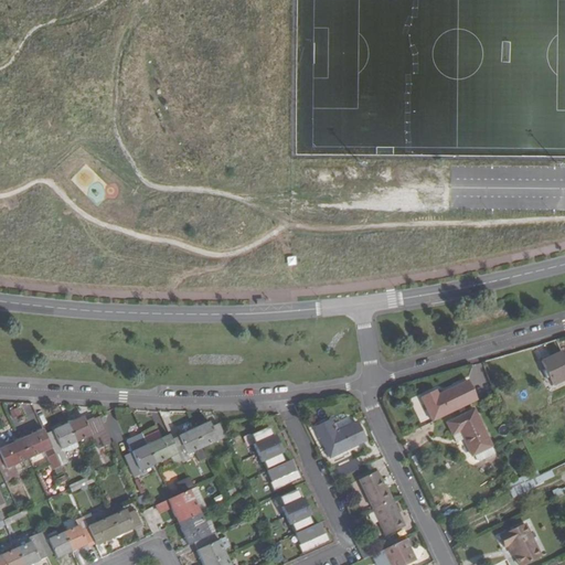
[(564,356),(562,351),(542,361),(545,369),(550,377),(553,384),(564,379),(564,356)]
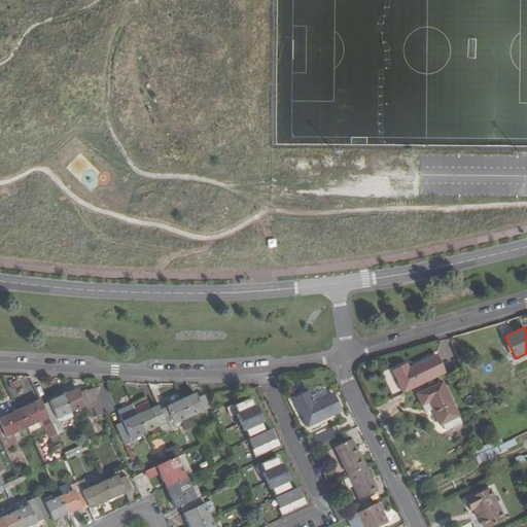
[(407,366),(393,373),(403,393),(445,374),(437,357),(409,371),(407,366)]
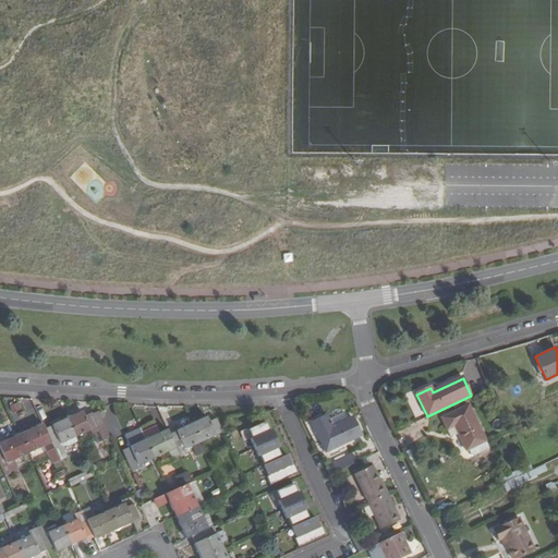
[(458,433),(465,448),(485,439),(469,404),(468,404),(443,417),(447,428),(455,425),(458,433)]
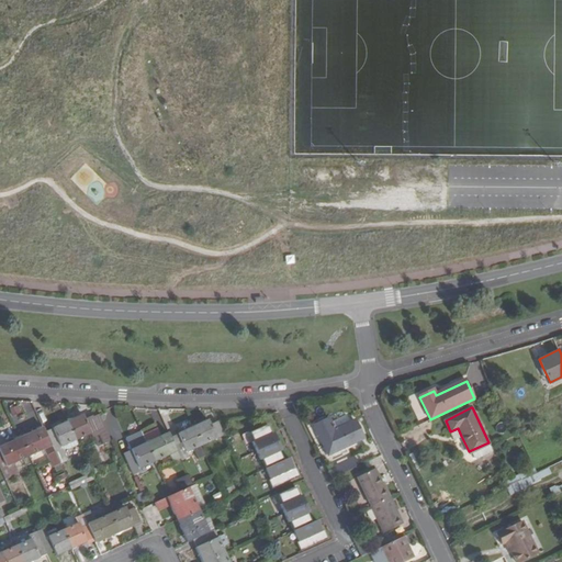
[(83,414),(68,420),(76,439),(91,431),(98,446),(111,440),(99,415),(93,417),(93,416),(86,419),(83,414)]
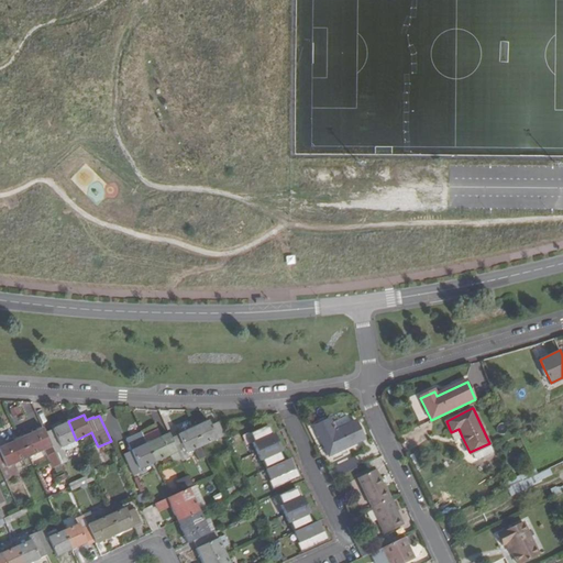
[(346,415),(331,422),(334,430),(350,422),(346,415)]
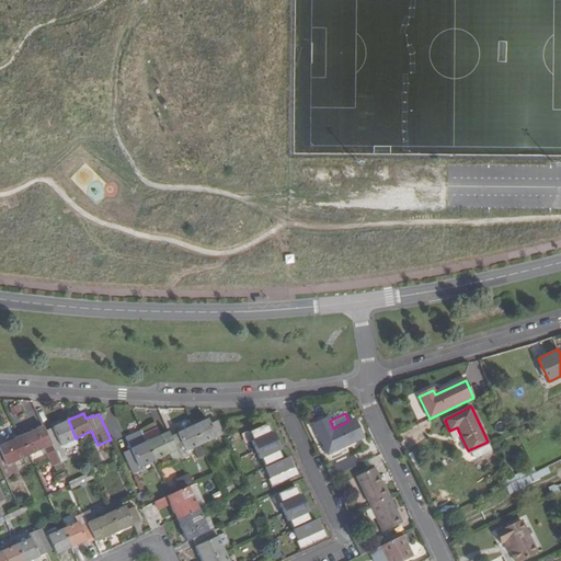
[(328,416),(313,424),(327,453),(363,436),(354,419),(348,421),(333,428),(330,421),(328,416)]
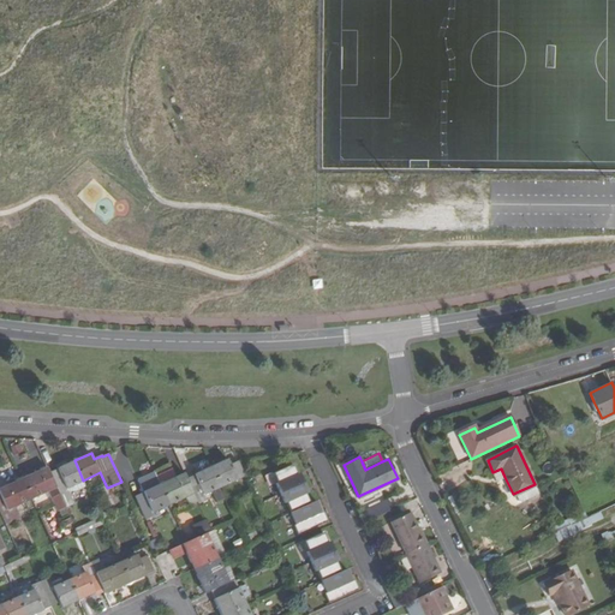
[(220,487),(245,476),(238,460),(230,464),(228,459),(212,467),(220,487)]
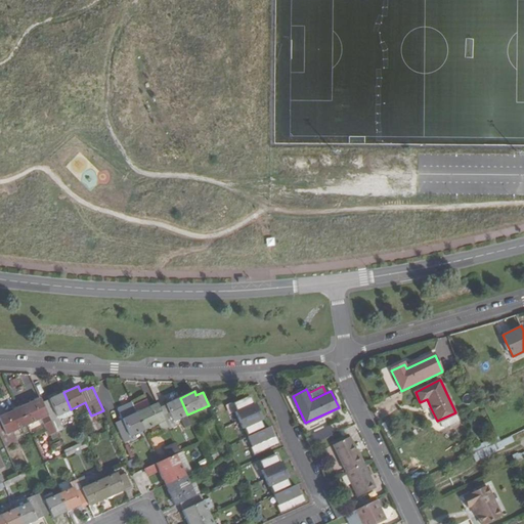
[(63,392),(42,402),(53,428),(60,425),(56,416),(71,409),(63,392)]
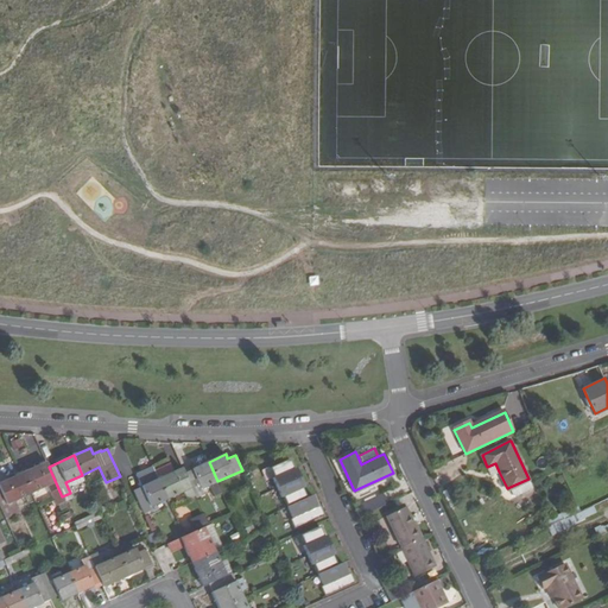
[(287,460),(268,469),(273,479),(271,479),(280,498),(282,498),(292,518),(290,519),(295,530),(324,515),(320,506),(317,506),(311,495),(305,498),(301,488),(303,487),(293,468),(292,469),(287,460)]
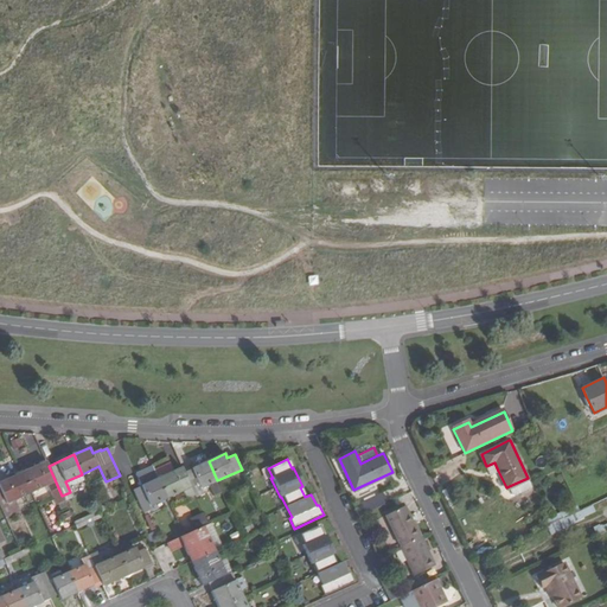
[(56,504),(64,500),(62,496),(49,466),(46,461),(23,473),(31,491),(46,484),(56,504)]
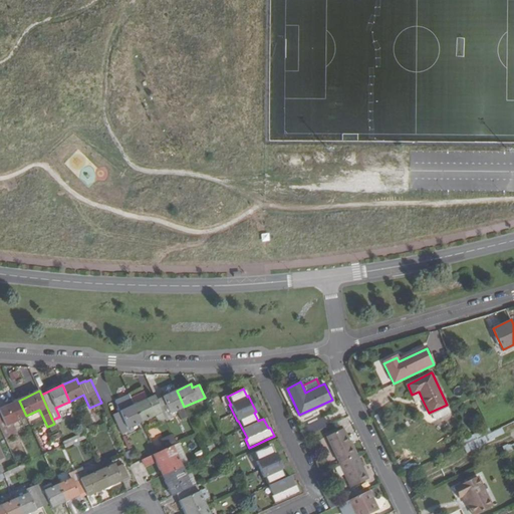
[(135,405),(148,399),(144,391),(131,397),(135,405)]
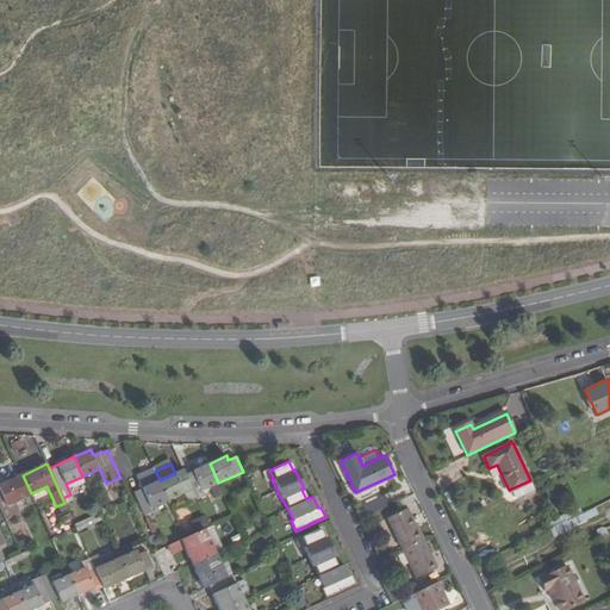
[(203,490),(210,486),(218,483),(210,464),(185,474),(195,497),(195,498),(205,495),(203,490)]
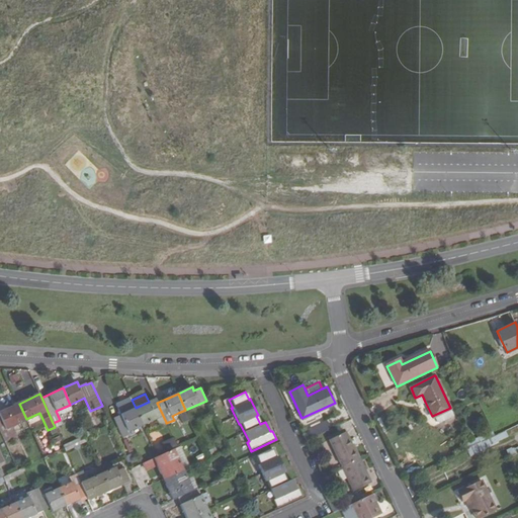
[(422,395),(415,398),(419,405),(425,402),(422,395)]
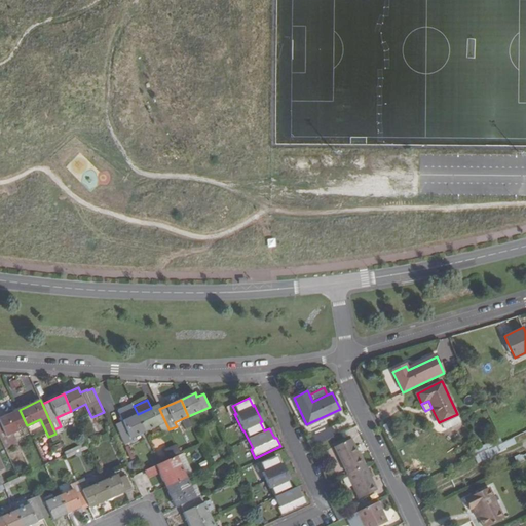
[(120,412),(123,420),(138,414),(134,406),(120,412)]
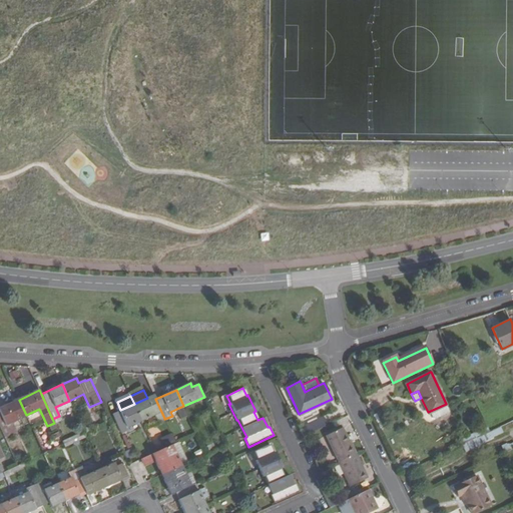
[(153,396),(147,398),(134,404),(141,420),(155,414),(158,421),(164,418),(155,399),(153,396)]
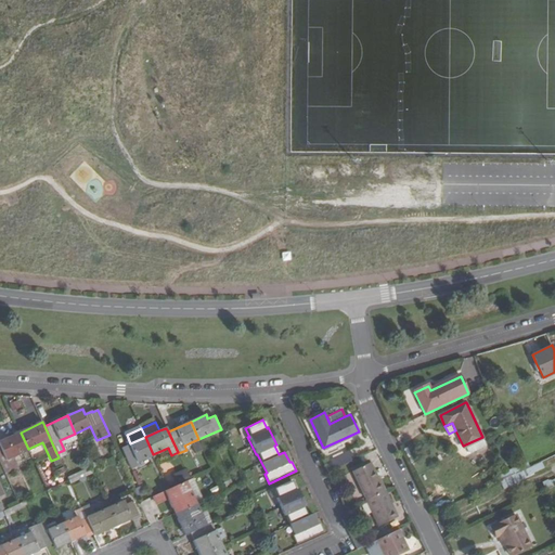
[(21,433),(0,441),(0,463),(4,474),(18,467),(13,455),(28,449),(21,433)]
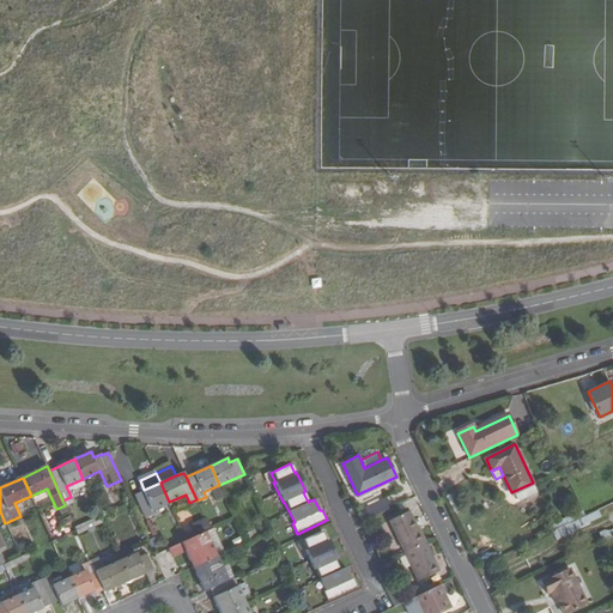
[(169,502),(161,483),(144,490),(135,495),(145,516),(153,511),(152,509),(169,502)]
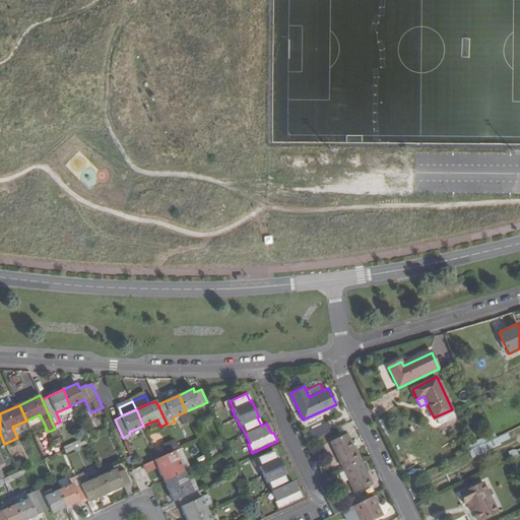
[(452,409),(436,416),(441,427),(457,418),(452,409)]
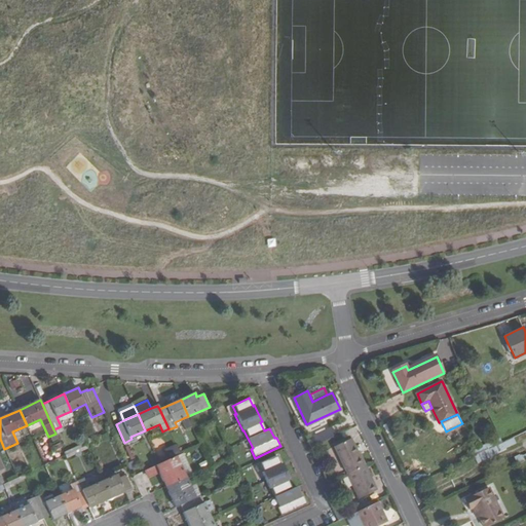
[(188,416),(181,419),(186,429),(193,426),(188,416)]
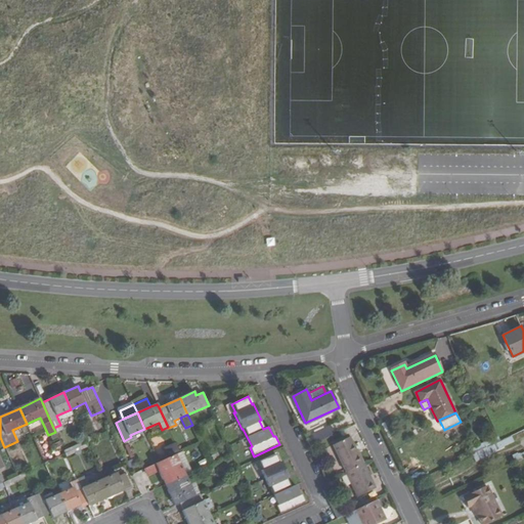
[(224,425),(226,440),(239,438),(237,424),(224,425)]
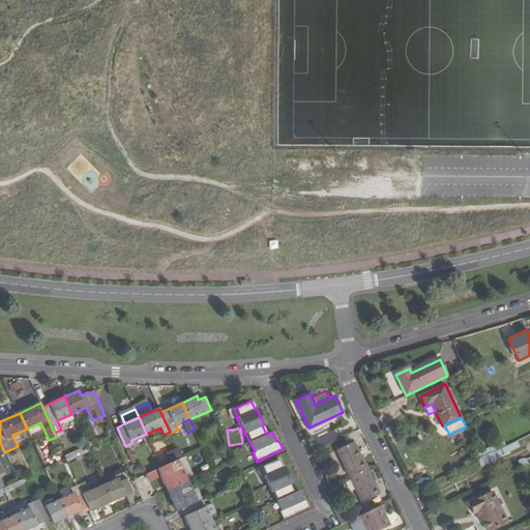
[(310,442),(313,450),(337,439),(333,430),(310,442)]
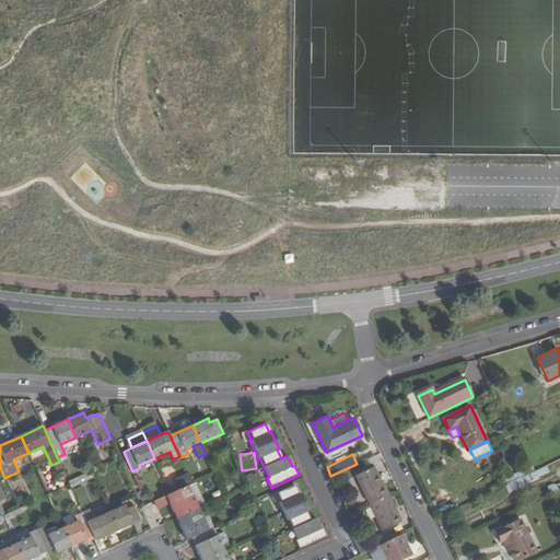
[(534,471),(532,466),(502,480),(504,485),(517,479),(534,471)]
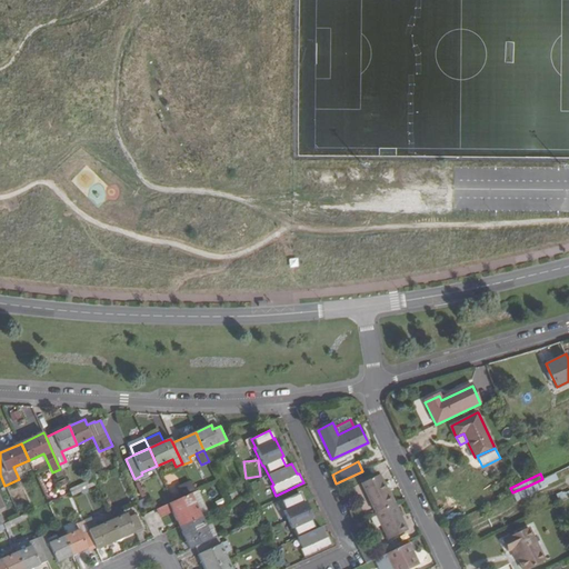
[(543,488),(559,480),(556,473),(541,481),(543,488)]
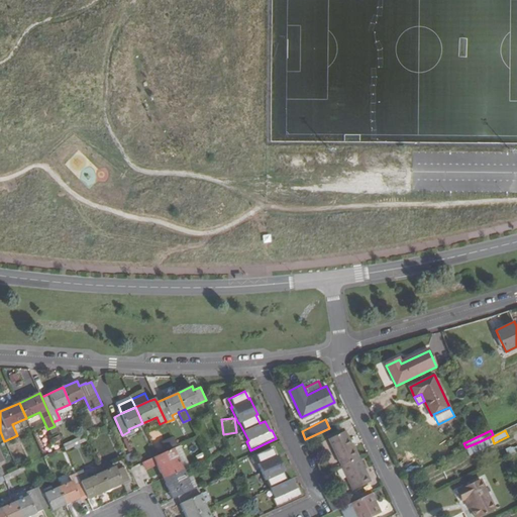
[(328,439),(341,464),(358,456),(353,445),(352,446),(344,431),(328,439)]
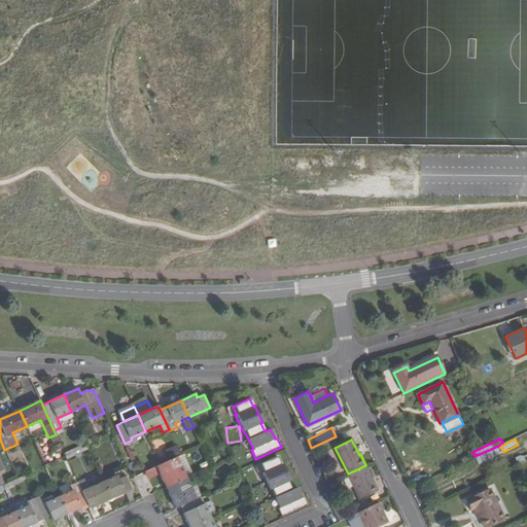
[(88,449),(86,446),(65,456),(66,458),(88,449)]
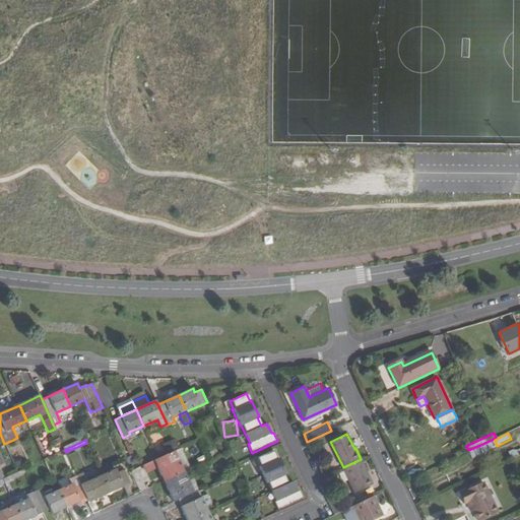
[(177,447),(174,440),(163,445),(166,452),(177,447)]
